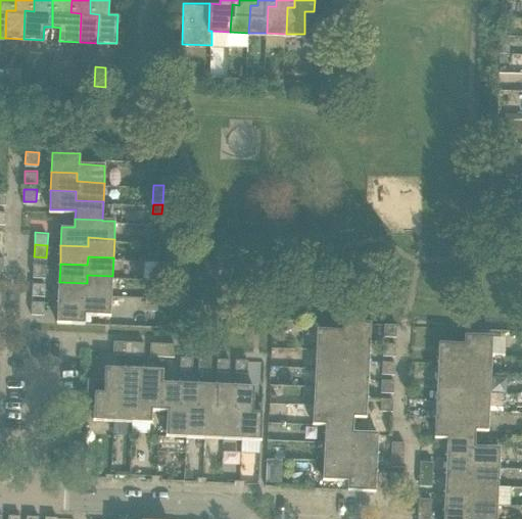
[(46,264),(34,263),(33,275),(46,276),(46,264)]
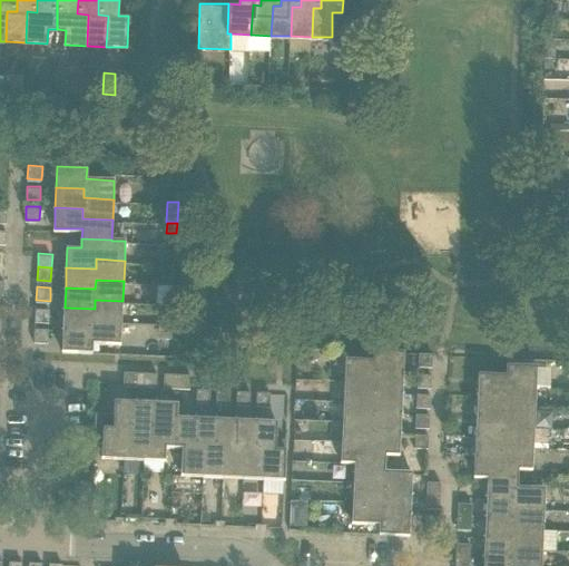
[(95,309),(65,308),(64,328),(94,329),(94,320),(121,321),(123,301),(95,300),(95,309)]
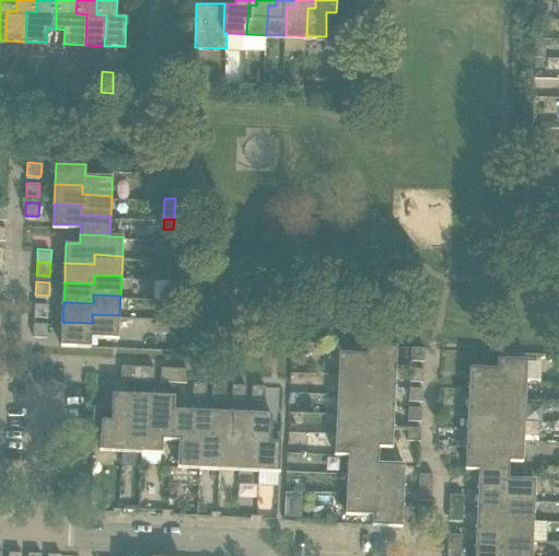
[(48,302),(35,301),(34,314),(48,315),(48,302)]
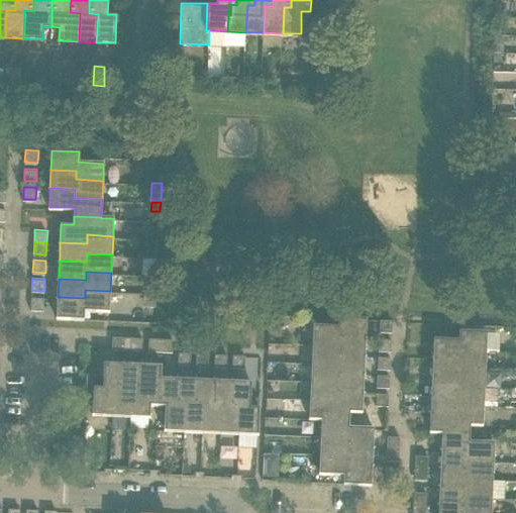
[(85,298),(58,297),(57,316),(84,317),(84,308),(110,310),(110,291),(85,290),(85,298)]
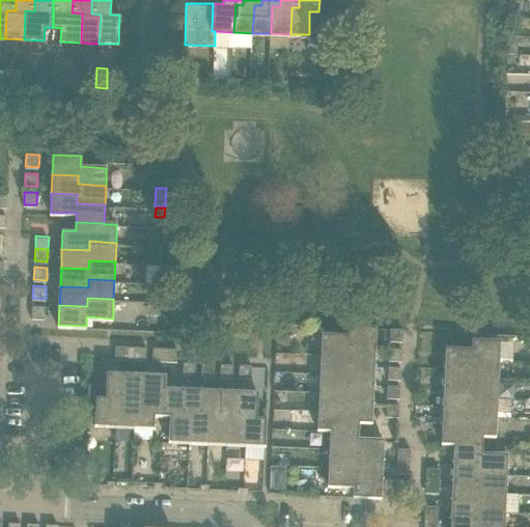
[(32,304),(32,316),(45,317),(46,305),(32,304)]
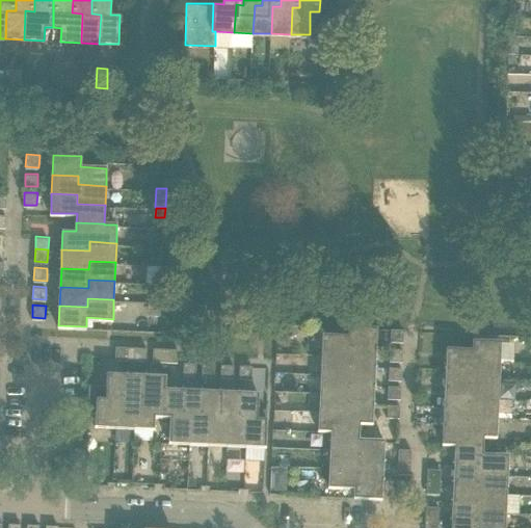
[(348,345),(376,346),(377,326),(349,325),(349,335),(323,334),(322,352),(348,353),(348,345)]
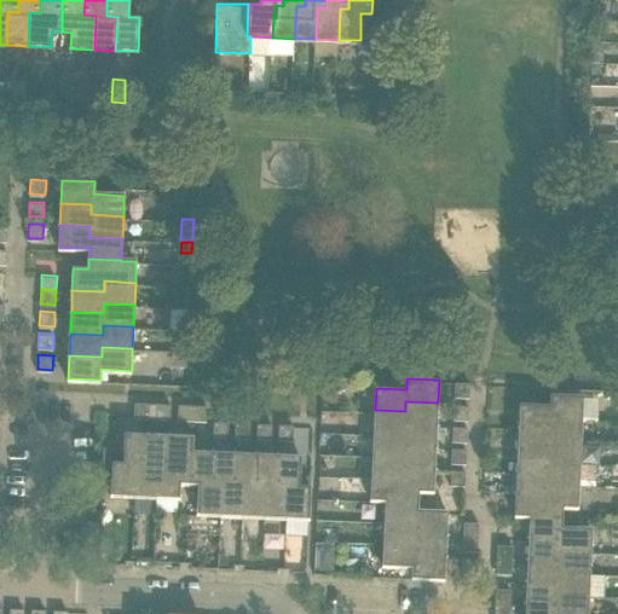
[(469,397),(471,382),(455,381),(455,395),(469,397)]
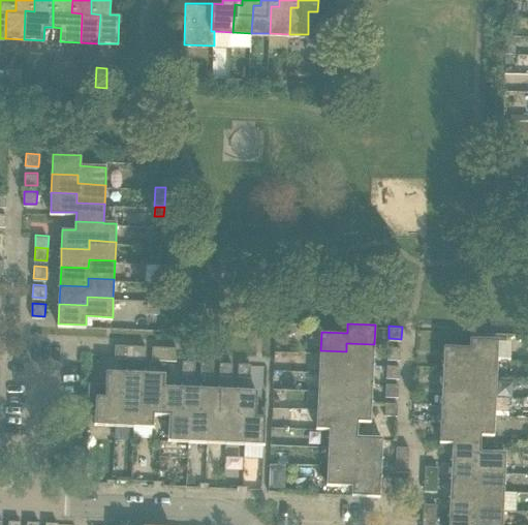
[(444,345),(443,366),(469,367),(470,357),(497,358),(498,338),(470,337),(470,346),(444,345)]
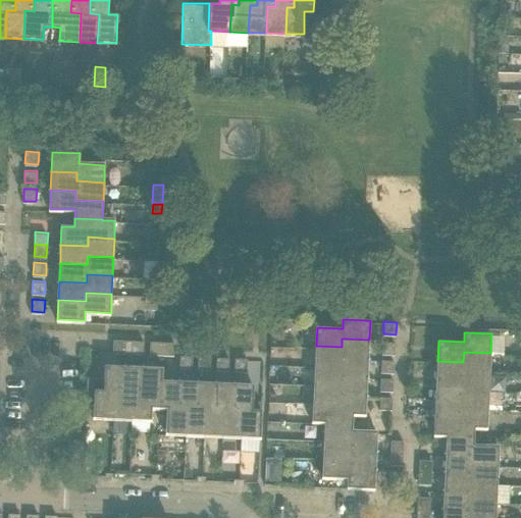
[(125,352),(125,339),(113,339),(113,351),(125,352)]
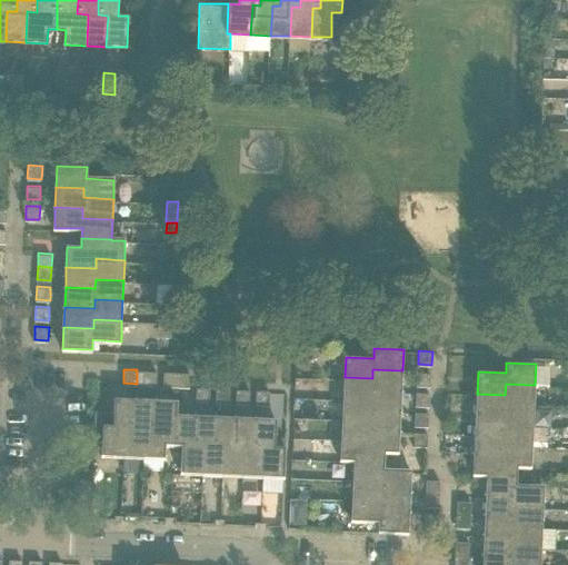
[(372,378),(345,377),(344,398),(371,399),(372,389),(401,390),(402,370),(372,369),(372,378)]
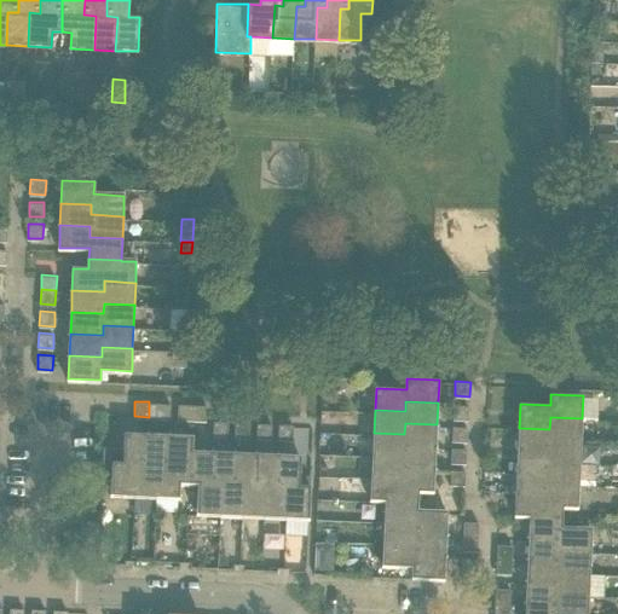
[(171,403),(156,403),(156,417),(171,418),(171,403)]
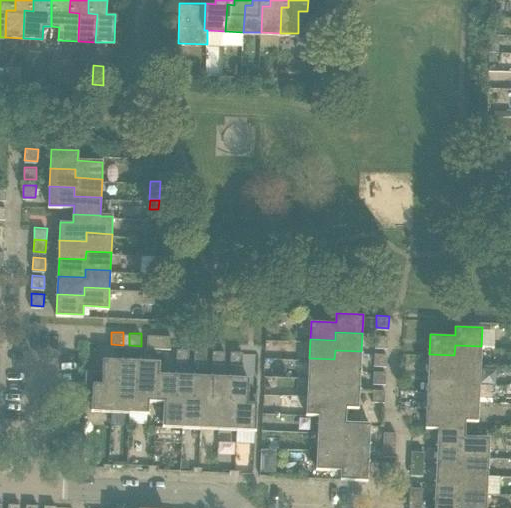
[(159,346),(159,334),(148,333),(147,346),(159,346)]
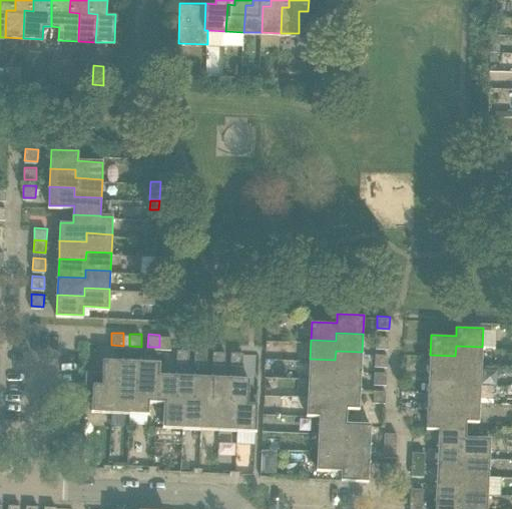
[(171,336),(159,335),(159,347),(171,348),(171,336)]
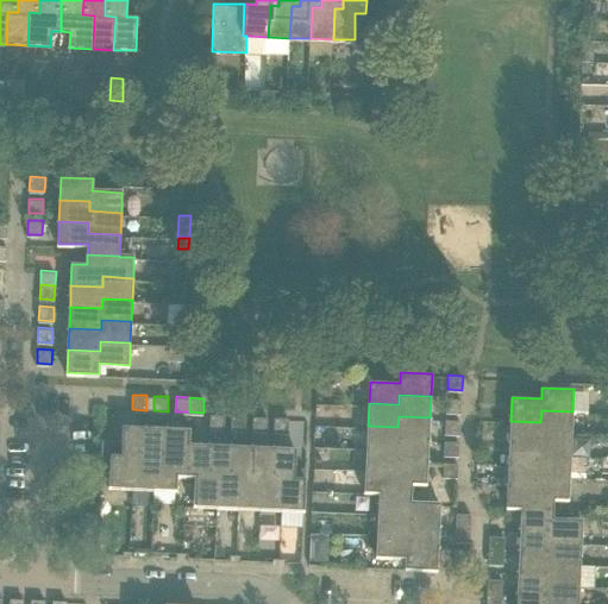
[(461,413),(462,398),(446,397),(446,411),(461,413)]
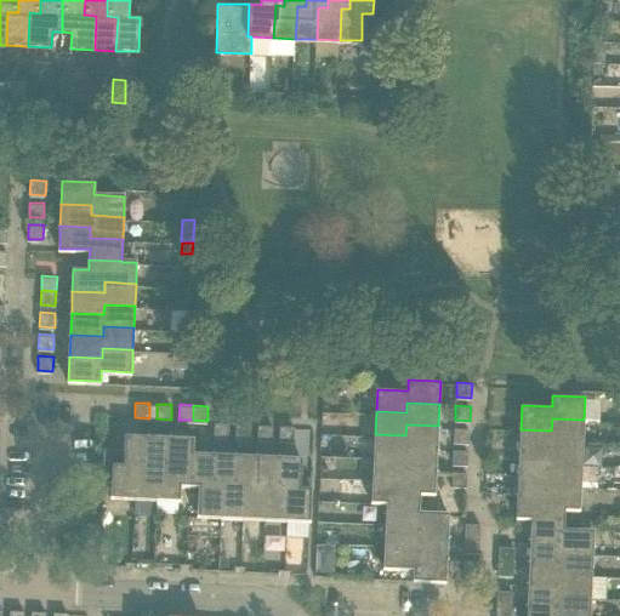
[(551,431),(521,429),(519,451),(550,452),(551,440),(582,441),(584,420),(552,418),(551,431)]
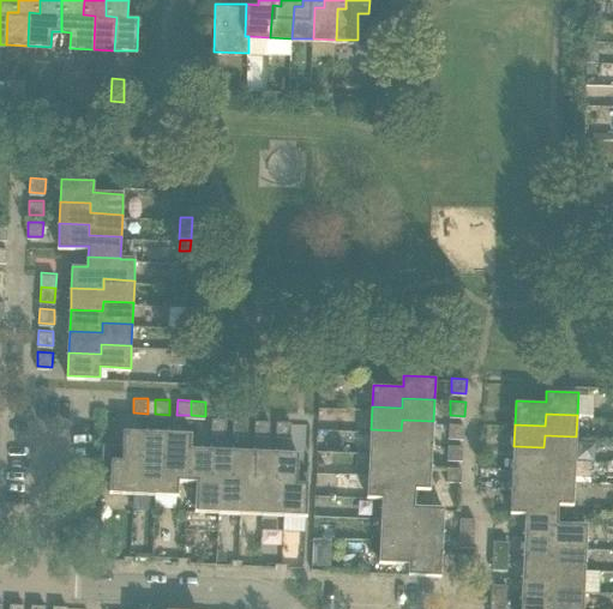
[(227,432),(227,417),(212,416),(211,432),(227,432)]
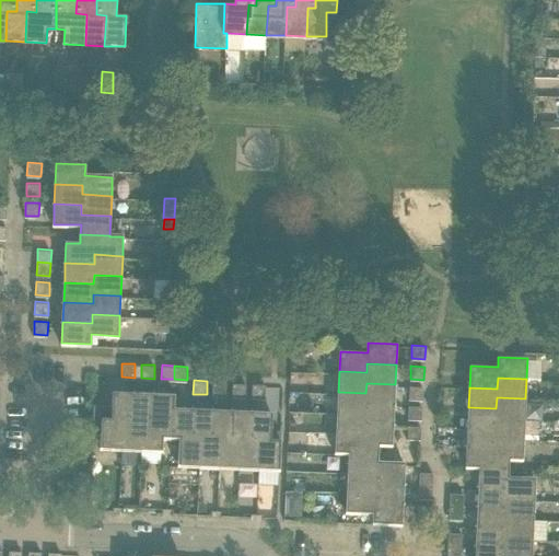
[(225,395),(226,382),(213,381),(212,395),(225,395)]
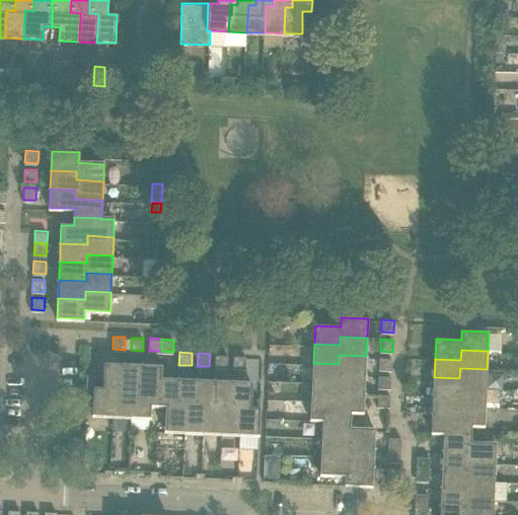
[(228,367),(228,354),(216,354),(216,366),(228,367)]
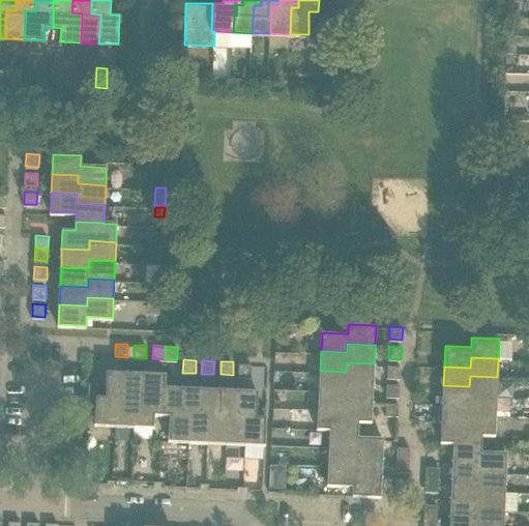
[(251,376),(252,362),(239,362),(238,375),(251,376)]
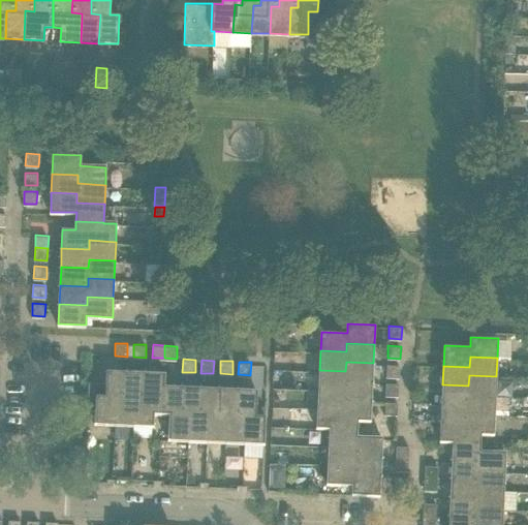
[(345,371),(319,370),(318,388),(344,389),(345,380),(372,381),(373,363),(346,362),(345,371)]
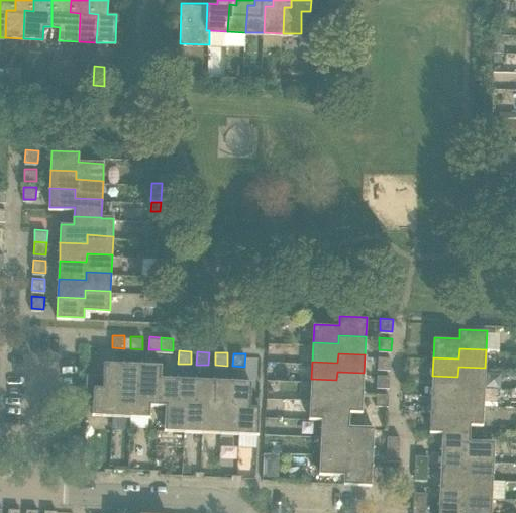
[(390,368),(391,356),(378,355),(378,368),(390,368)]
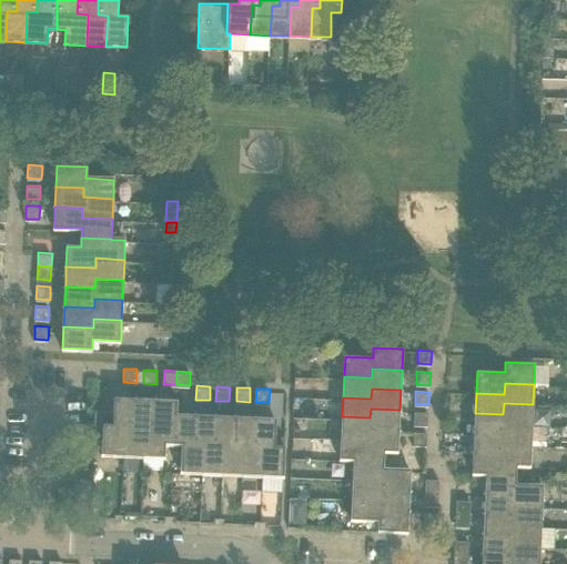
[(134,426),(135,399),(114,398),(114,410),(95,409),(93,439),(103,440),(102,454),(123,455),(124,425),(134,426)]
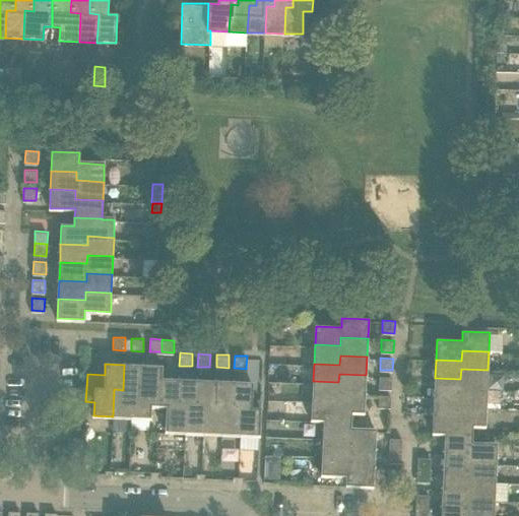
[(142,365),(124,365),(123,390),(114,389),(113,416),(132,417),(133,390),(141,391),(142,365)]
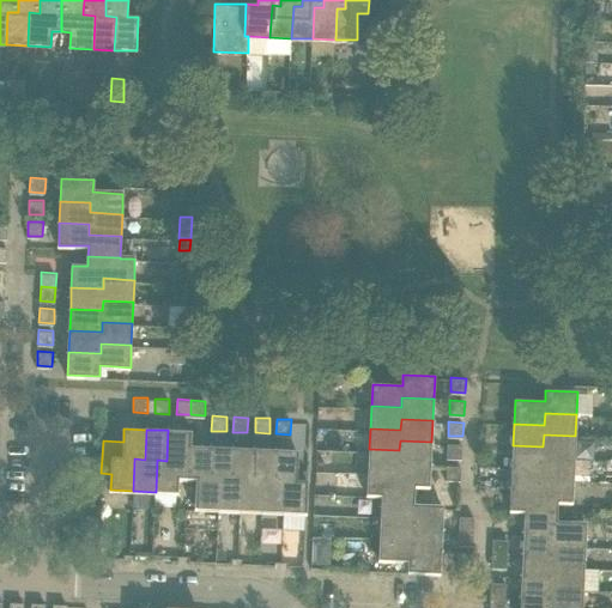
[(191,431),(168,430),(167,461),(157,460),(156,492),(177,493),(177,478),(189,478),(191,445),(191,431)]
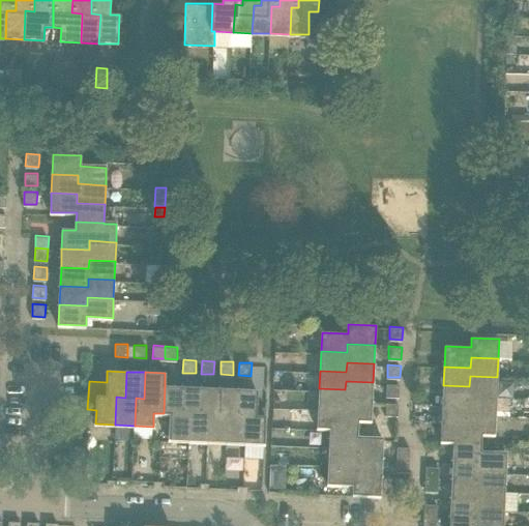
[(443,385),(443,404),(469,405),(469,395),(496,396),(497,377),(470,376),(469,386),(443,385)]
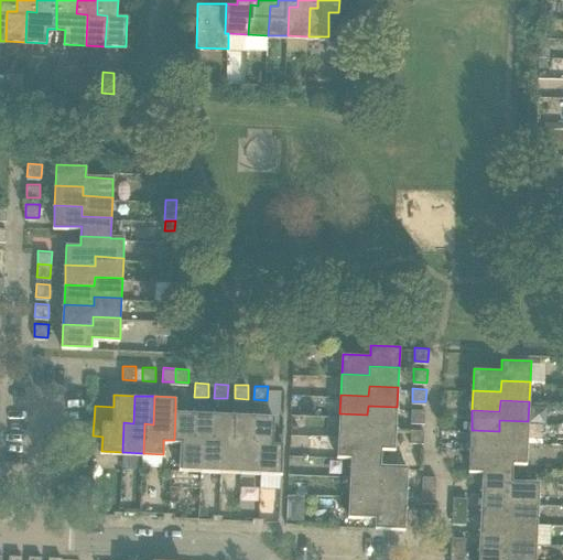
[(339,413),(338,434),(367,435),(367,426),(397,427),(397,407),(368,406),(367,415),(339,413)]
